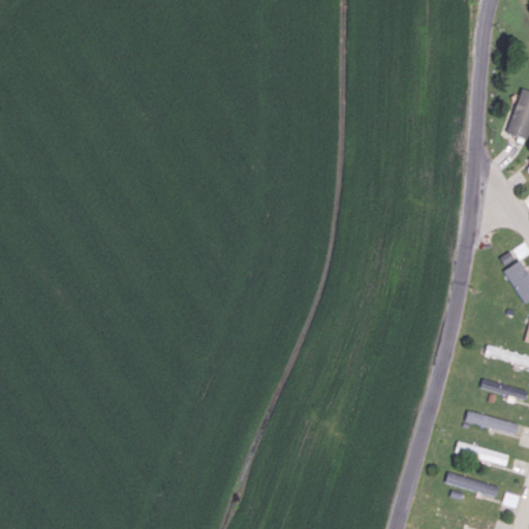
[(528,132),(528,90),(520,87),(505,132),(527,139),(528,132)]
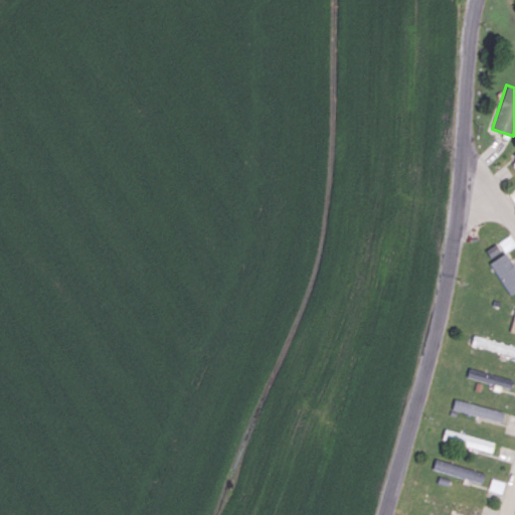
[(508,295),(514,291),(514,266),(508,251),(491,261),(508,295)]
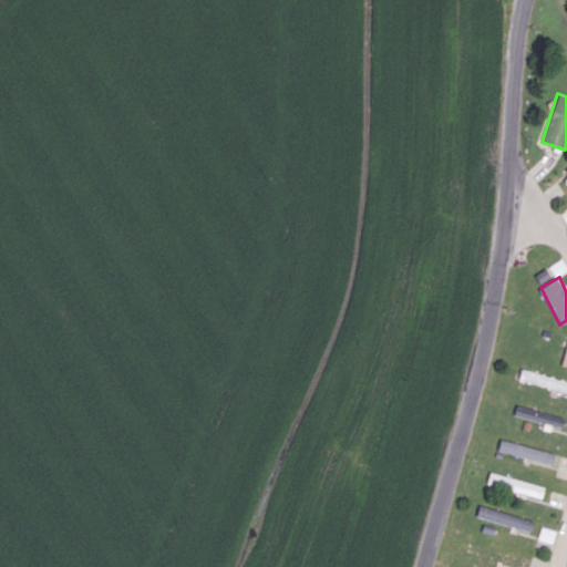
[(566,381),(522,369),(518,379),(566,392),(566,381)]
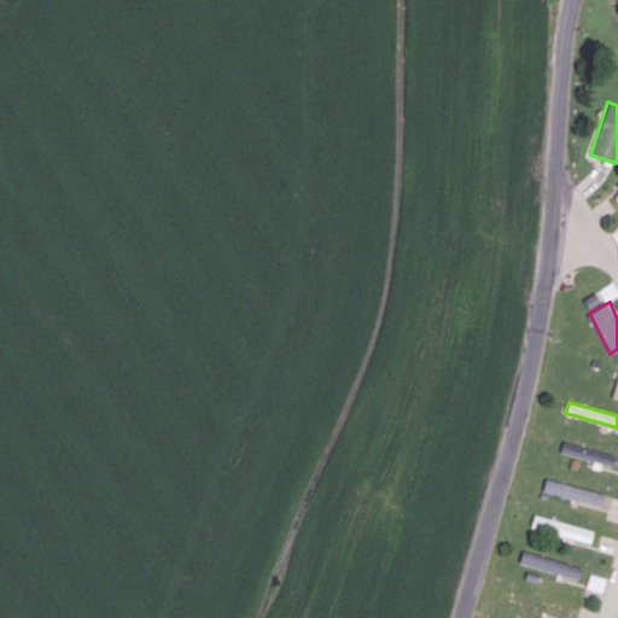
[(560,452),(613,467),(616,455),(564,441),(560,452)]
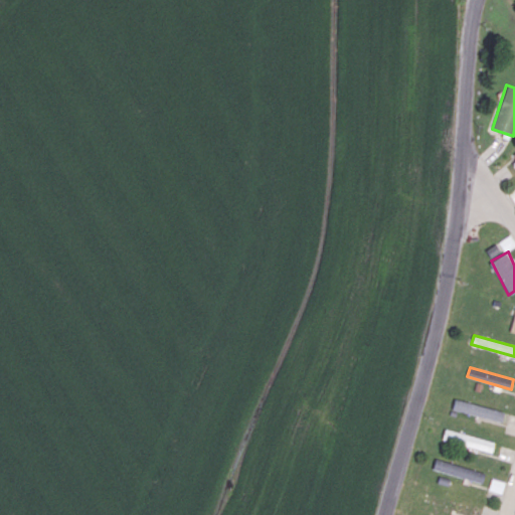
[(452,408),(501,422),(504,411),(455,398),(452,408)]
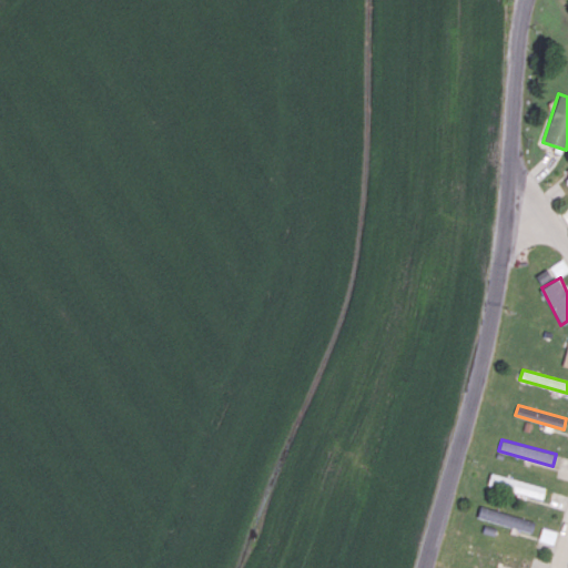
[(487,485),(543,499),(545,487),(490,473),(487,485)]
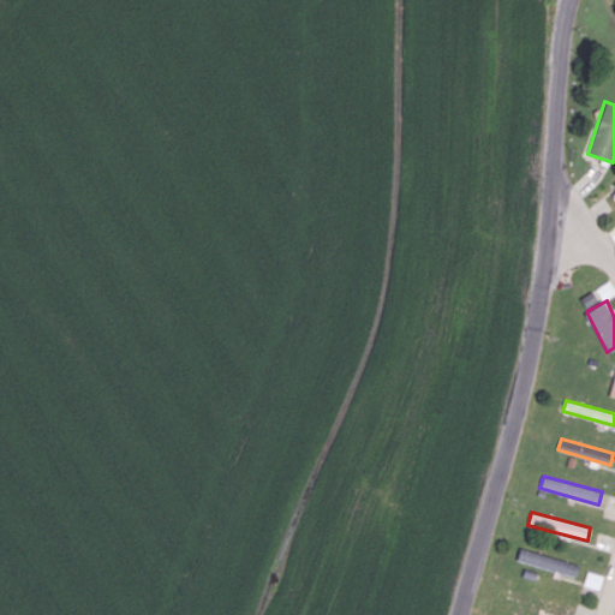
[(517,561),(575,575),(579,563),(519,548),(517,561)]
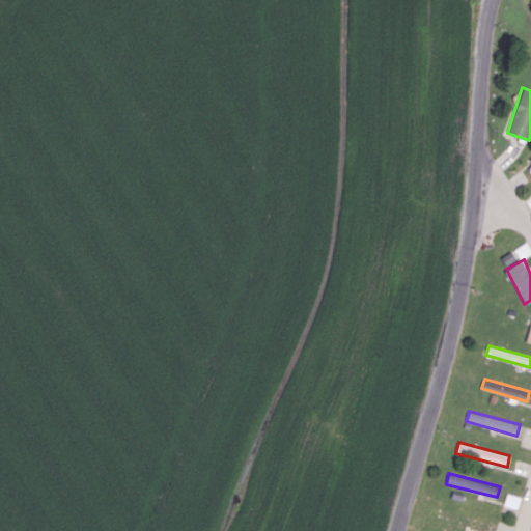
[(521,497),(506,494),(504,505),(518,508),(521,497)]
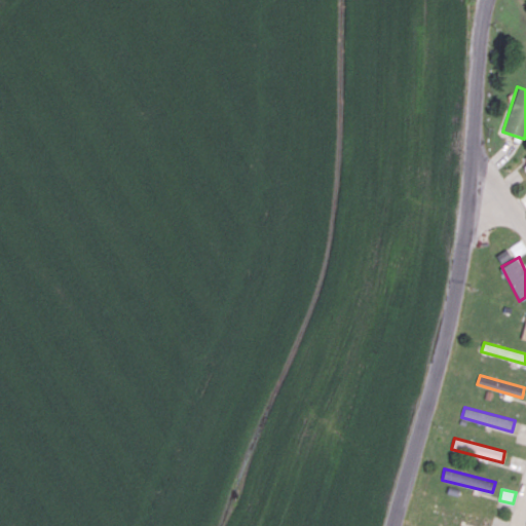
All buildings are outlined.
